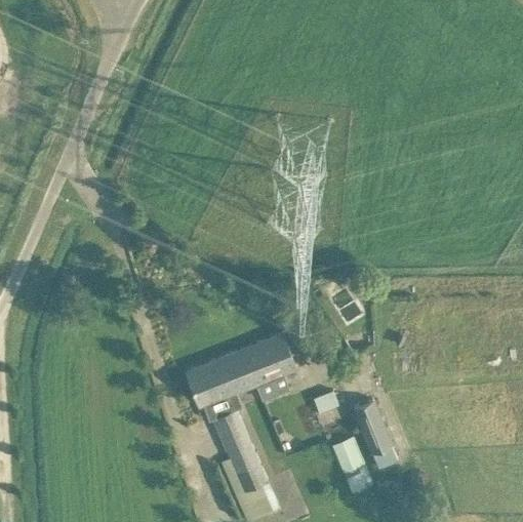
[(188,371),(200,407),(298,369),(284,333),(188,371)]
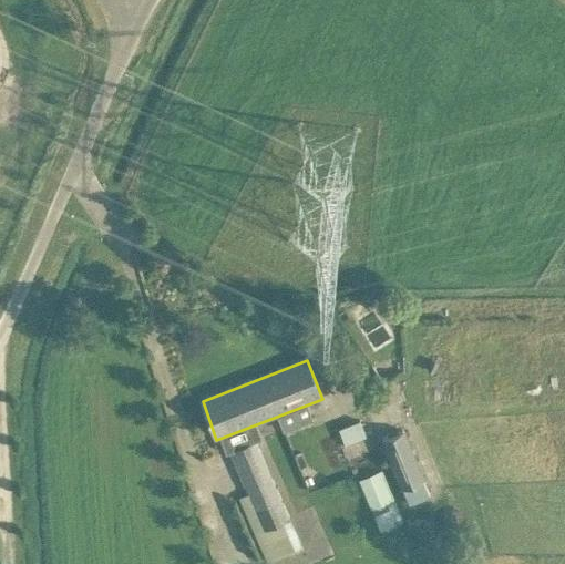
[(431,361),(428,369),(437,372),(440,365),(431,361)]
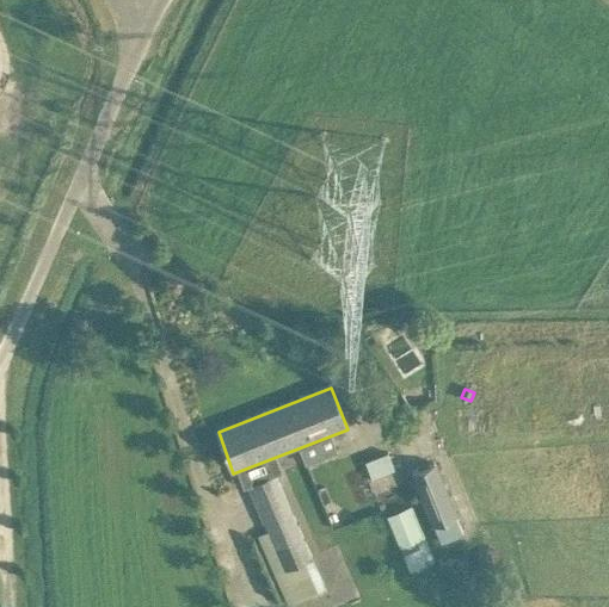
[(367,463),(374,479),(397,470),(389,453),(367,463)]
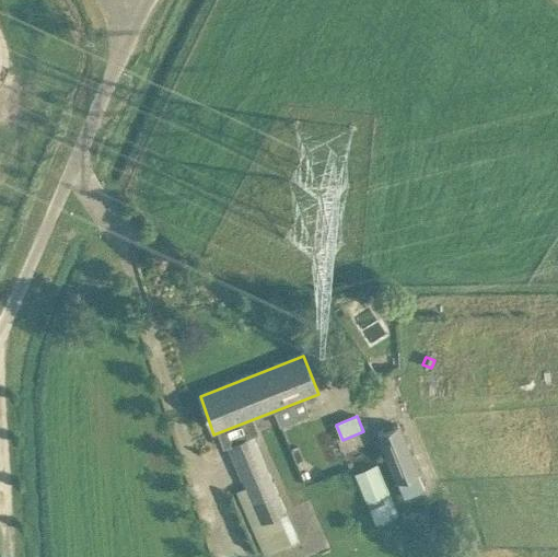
[(418,476),(399,427),(379,436),(398,484),(418,476)]
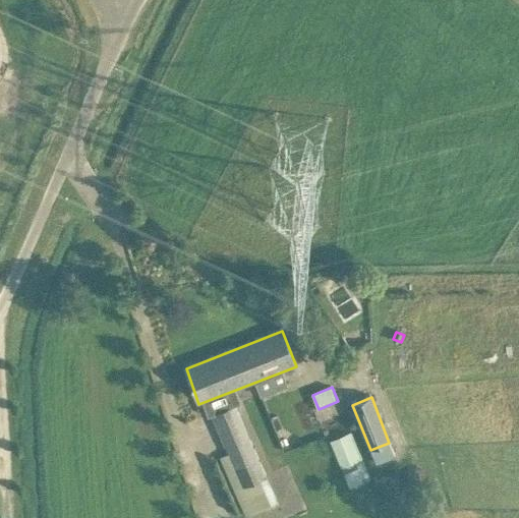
[(211,415),(241,488),(234,492),(245,517),(247,517),(279,504),(268,477),(236,405),(211,415)]
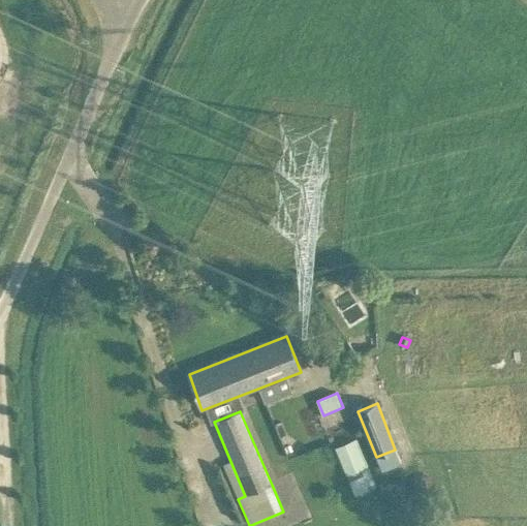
[(336,450),(347,477),(368,468),(357,440),(336,450)]
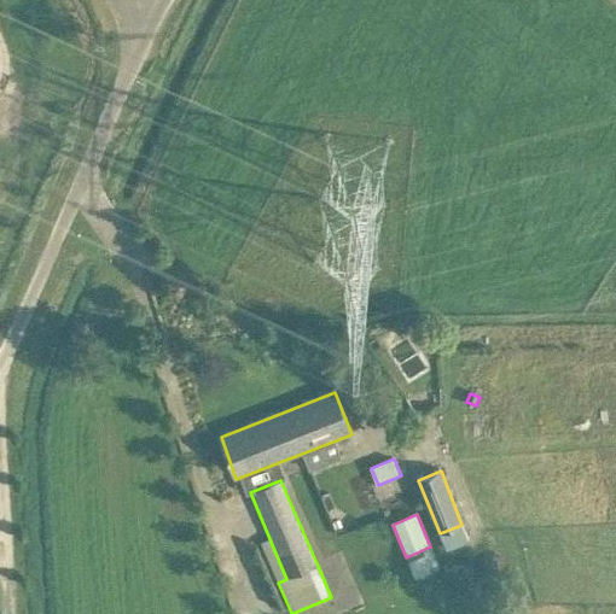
[(472,592),(462,565),(451,569),(462,597),(472,592)]
